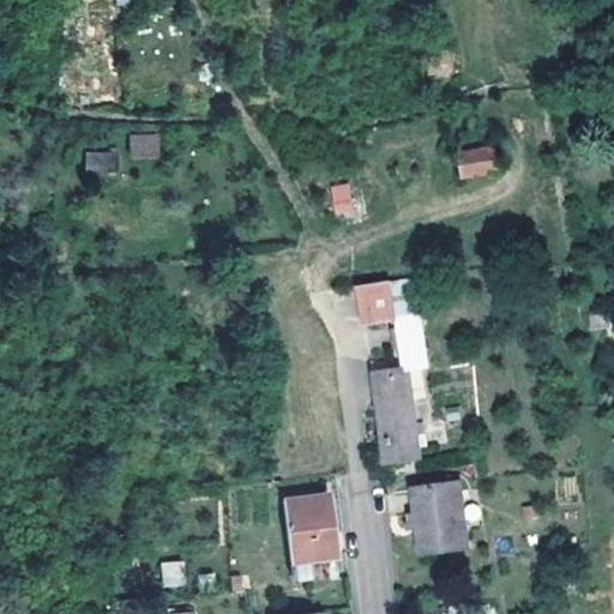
[(130,134),(130,160),(160,160),(161,134),(130,134)]
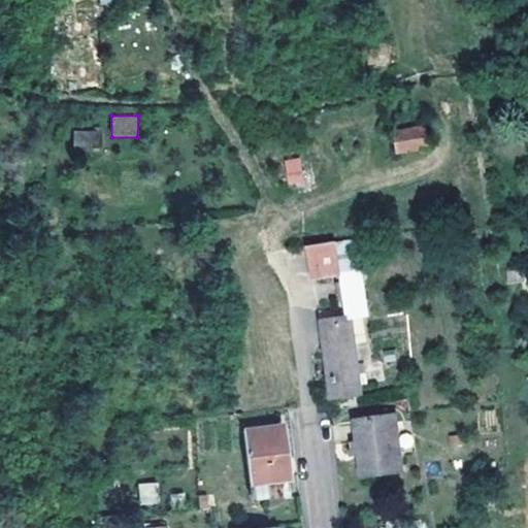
[(422,123),(393,127),(397,149),(425,143),(422,123)]
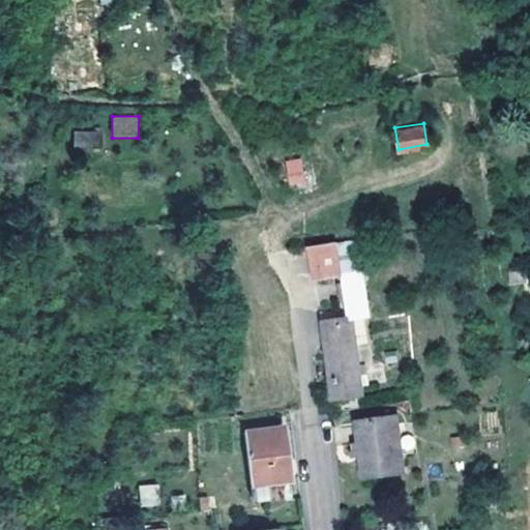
[(74,130),(74,148),(101,149),(101,131),(74,130)]
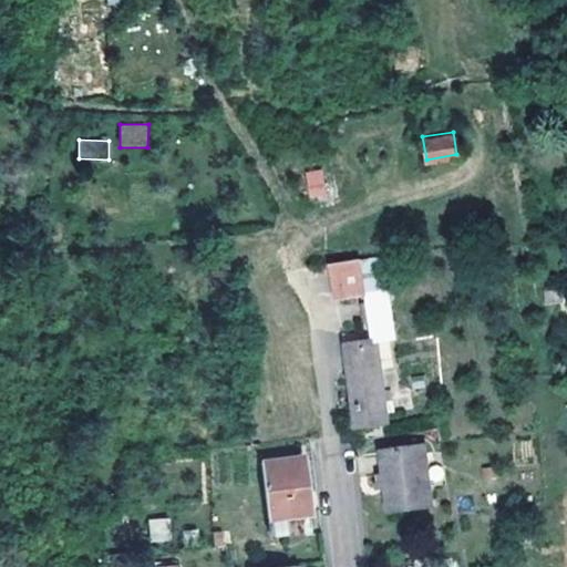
[(309,200),(327,197),(321,168),(303,172),(309,200)]
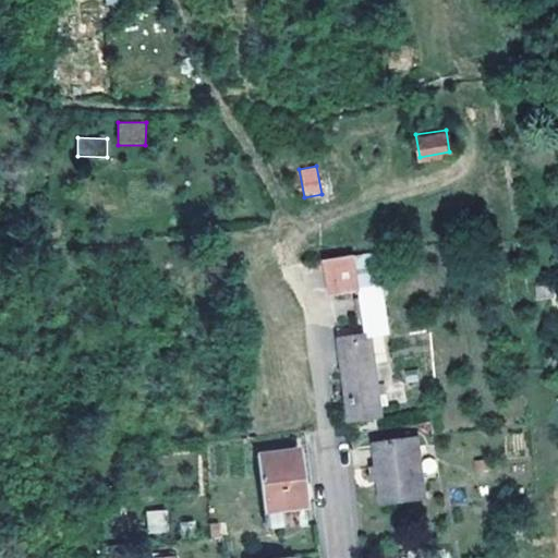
[(549,199),(537,202),(540,211),(552,208),(549,199)]
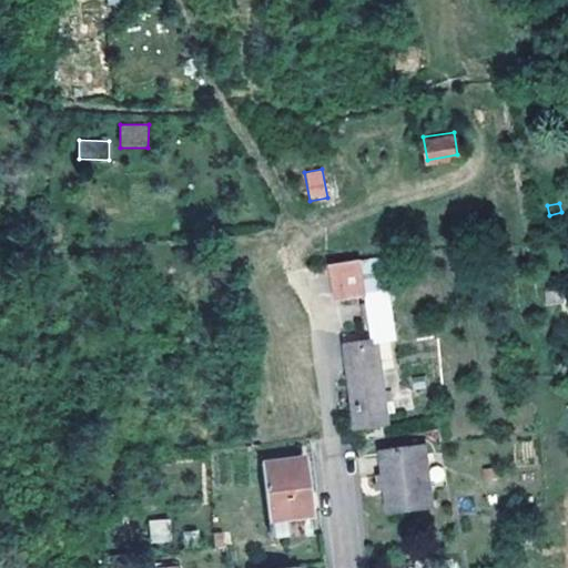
[(567,234),(561,212),(549,215),(555,236),(567,234)]
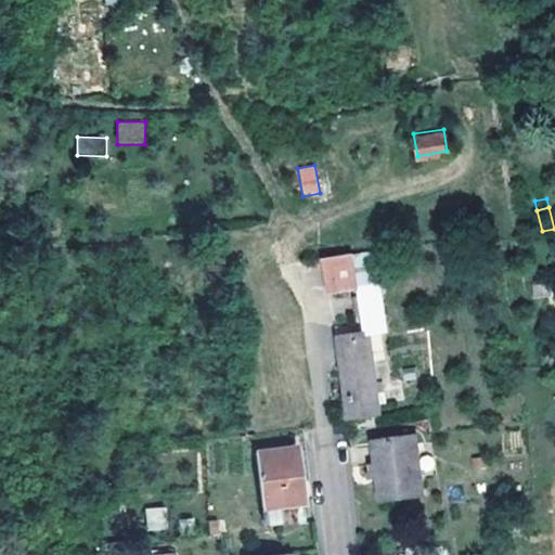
[(221,243),(204,245),(205,257),(223,256),(221,243)]
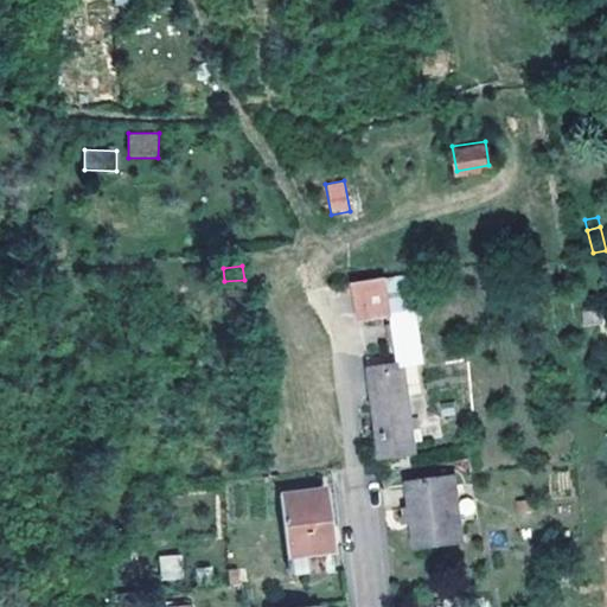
[(360,319),(379,317),(391,315),(387,283),(387,279),(355,285),(356,288),(360,319)]
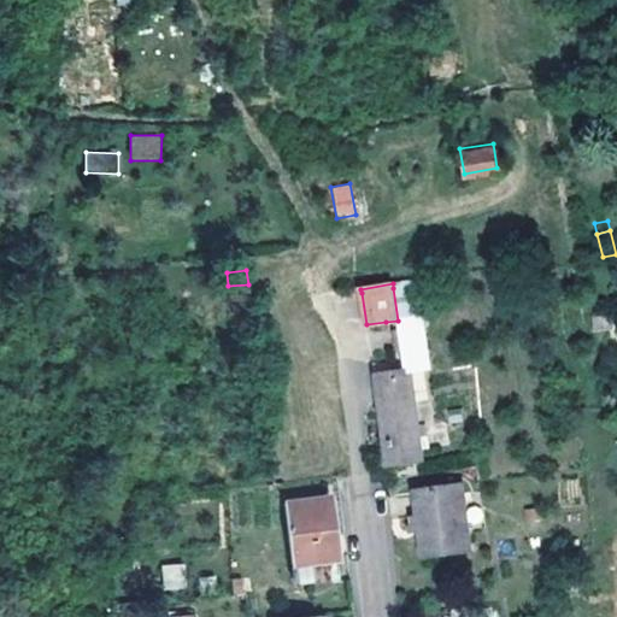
[(598,306),(616,304),(612,292),(595,295),(598,306)]
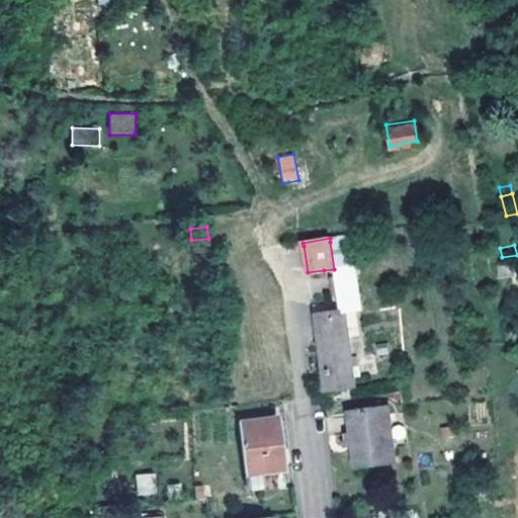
[(334,269),(324,270),(329,301),(313,305),(314,314),(341,309),(334,269)]
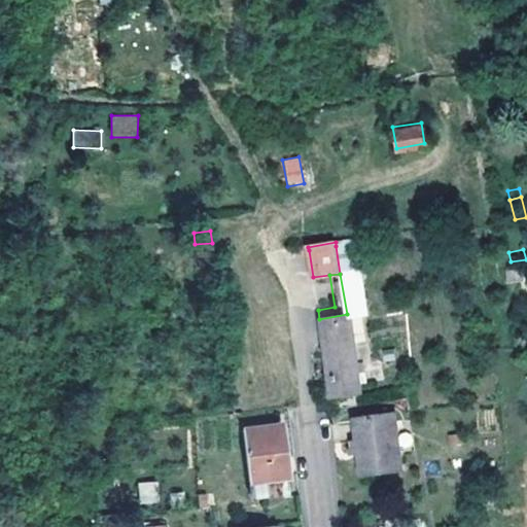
[(359,389),(347,314),(319,319),(329,393),(359,389)]
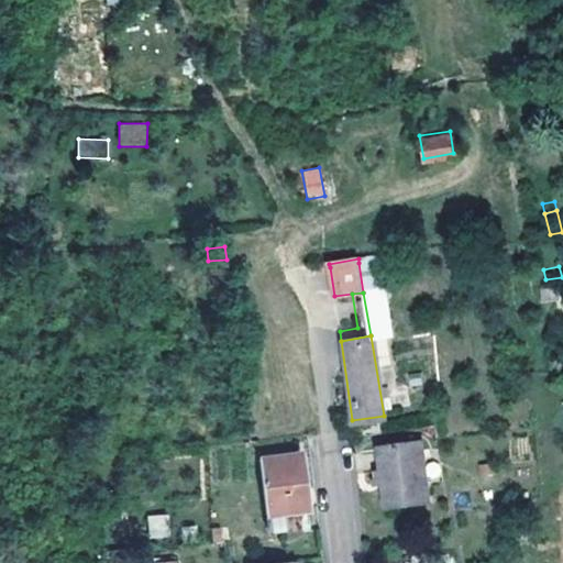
[(384,416),(352,420),(353,427),(385,422),(384,416)]
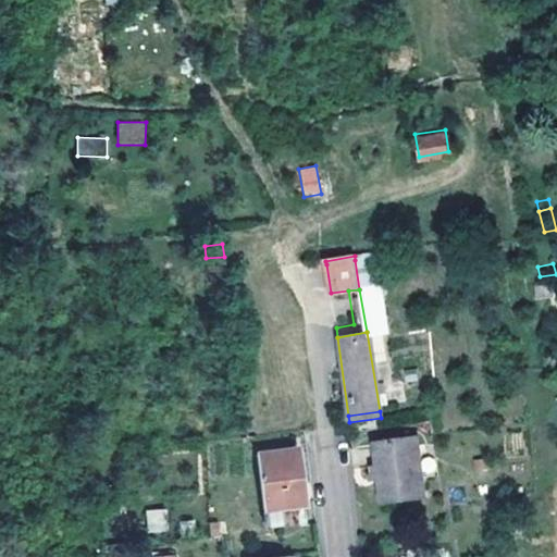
[(375,443),(379,465),(381,479),(383,504),(426,497),(419,437),(390,441),(375,443)]
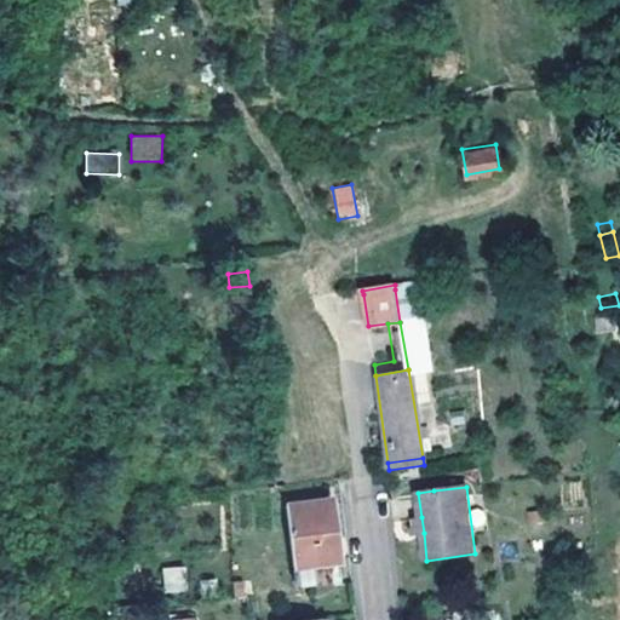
[(333,499),(286,504),(292,566),(340,558),(333,499)]
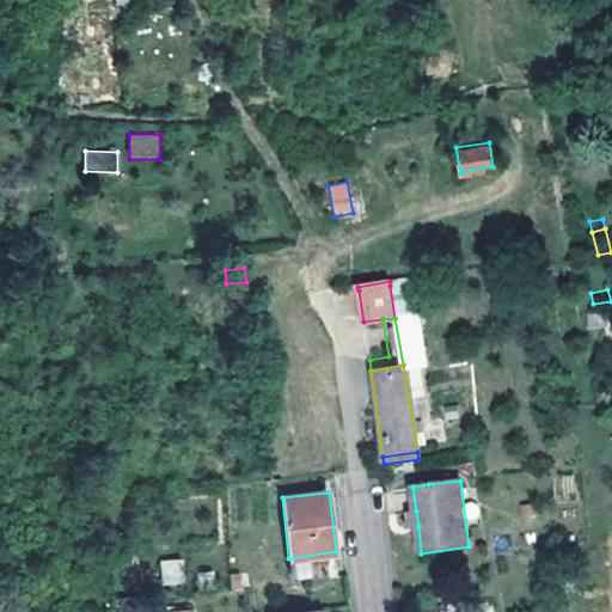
[(160,583),(184,583),(184,560),(160,560),(160,583)]
